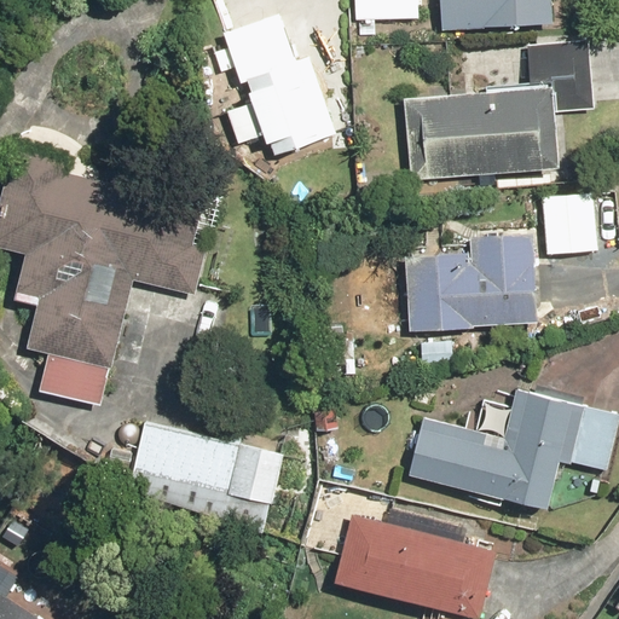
[(418,0),(352,0),(353,21),(418,21),(418,0)]
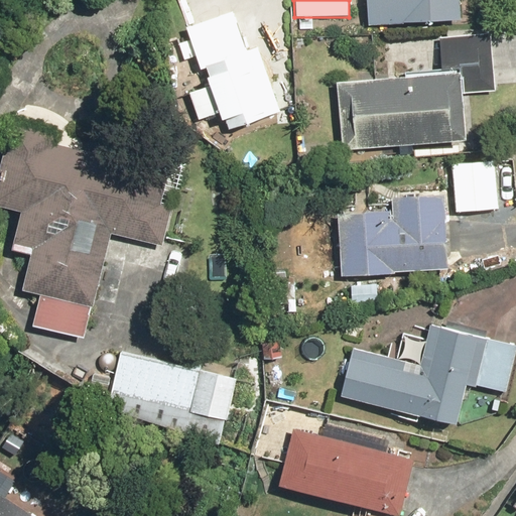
[(367,0),(368,24),(464,23),(463,0),(367,0)]
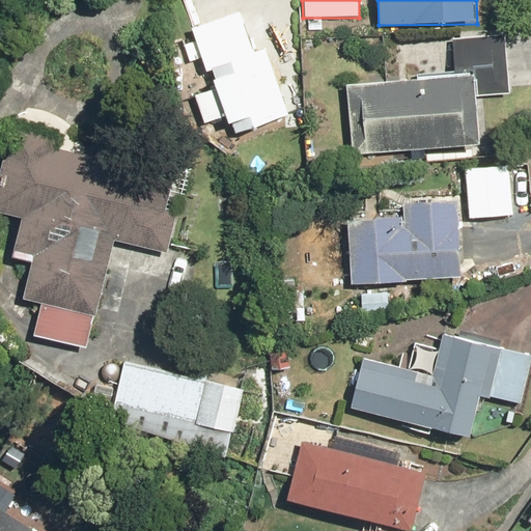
[(239,11),(191,29),(206,71),(213,68),(215,78),(210,80),(213,87),(193,93),(205,127),(229,118),(234,134),(288,115),(263,47),(253,51),(239,11)]
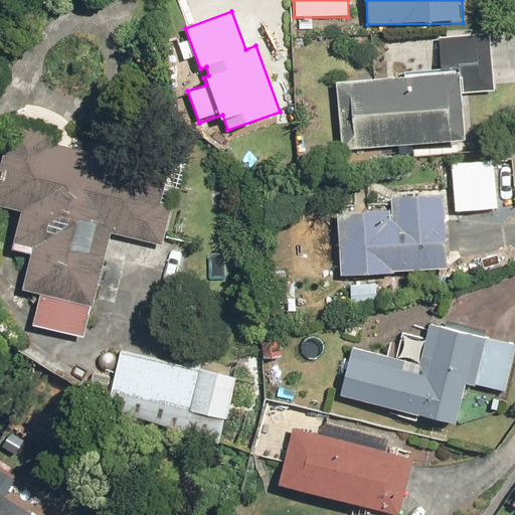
[(335,78),(336,81),(340,147),(397,143),(398,156),(412,155),(411,144),(464,141),(460,93),(492,91),(488,34),(436,38),(438,71),(335,78)]
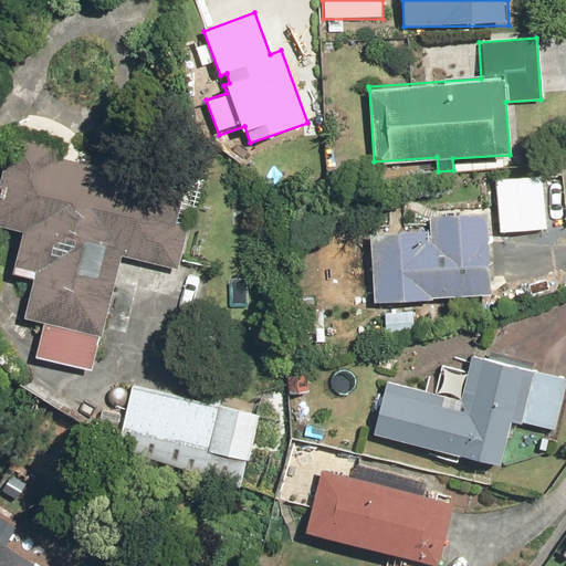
[(95,375),(97,339),(122,254),(178,266),(196,181),(16,136),(0,187),(0,228),(21,232),(11,276),(31,279),(22,320),(41,324),(34,358),(95,375)]
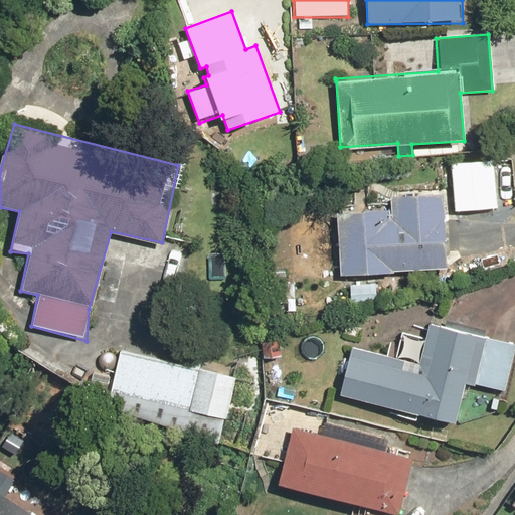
[(375,303),(374,273),(442,272),(440,197),(388,198),(388,211),(336,212),(338,274),(348,274),(349,304),(375,303)]
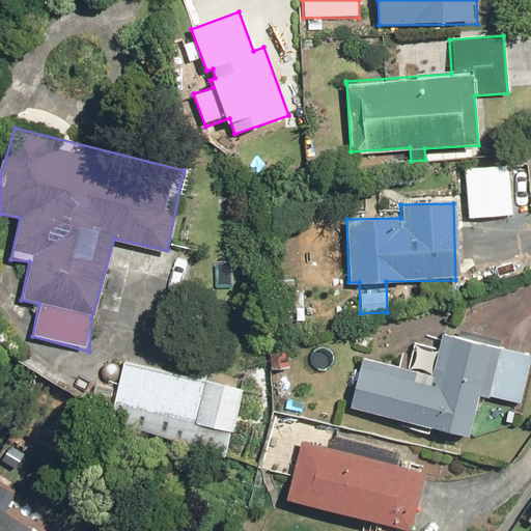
[(416,370),(364,357),(350,407),(467,442),(480,399),(528,404),(530,382),(530,355),(441,332),(436,354),(420,348),(415,367),(431,372),(429,383),(414,381),(416,370)]
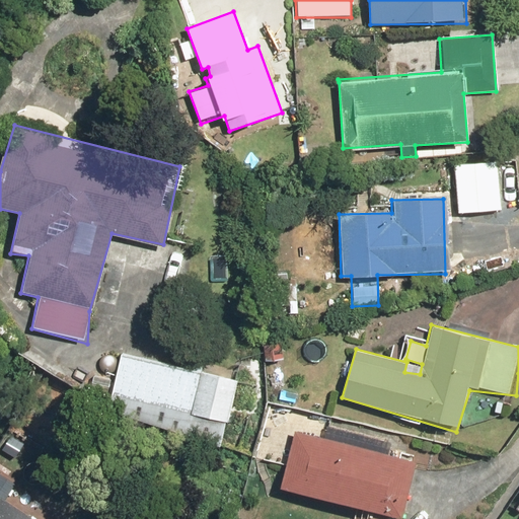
[(164,355),(162,362),(120,351),(104,413),(219,440),(234,380),(199,371),(200,364),(164,355)]
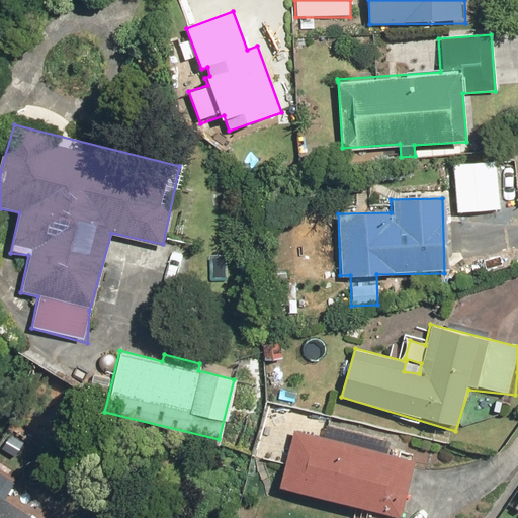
[(327,424),(323,437),(295,429),(278,488),(386,517),(395,517),(411,462),(392,456),(395,444),(327,424)]
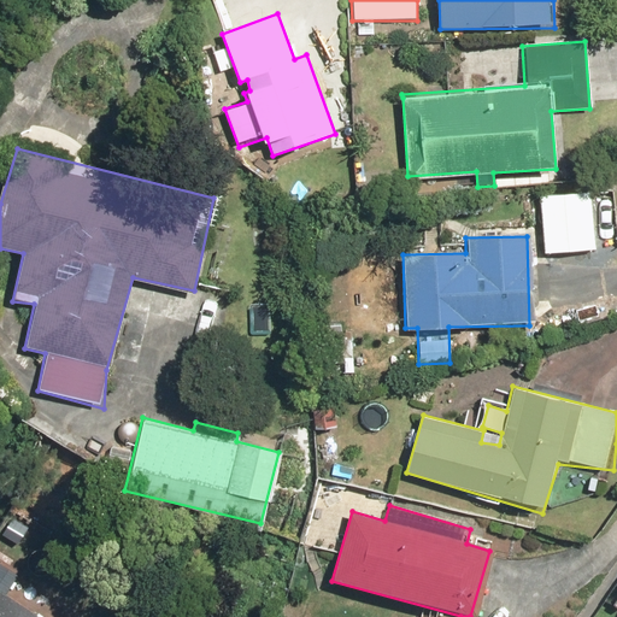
[(43,616),(0,585),(0,616),(43,616)]
